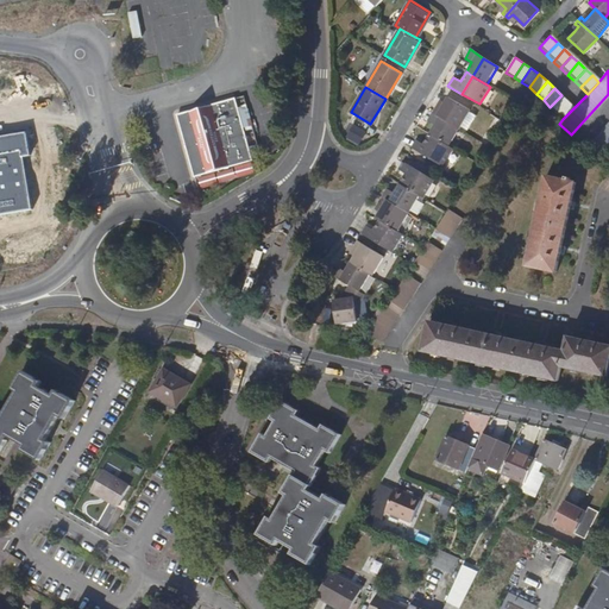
[(245,95),(236,98),(251,154),(261,150),(245,95)]
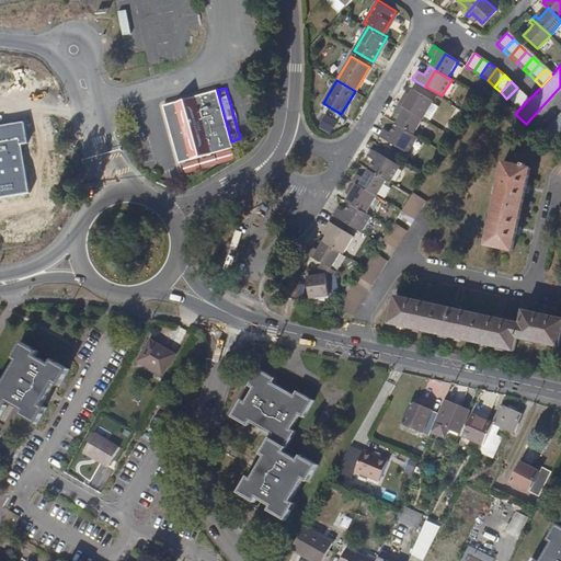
[(513,104),(523,93),(517,88),(506,99),(513,104)]
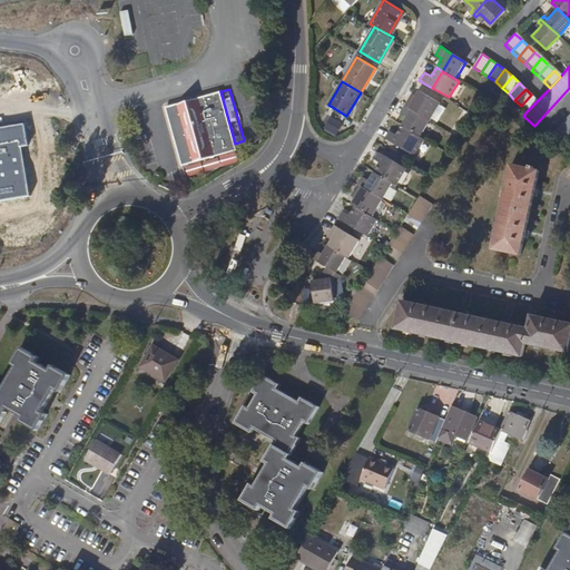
[(409,98),(404,106),(418,112),(428,95),(420,90),(416,96),(413,100),(409,98)]
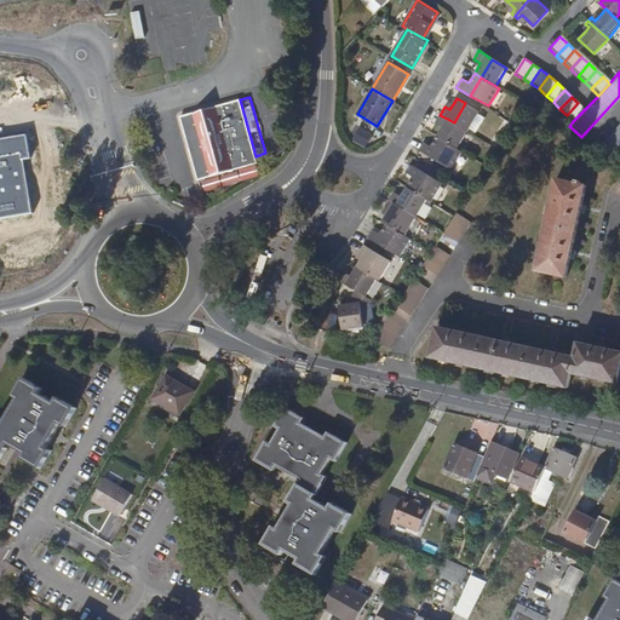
[(240,99),(182,116),(199,179),(258,164),(256,156),(240,99)]
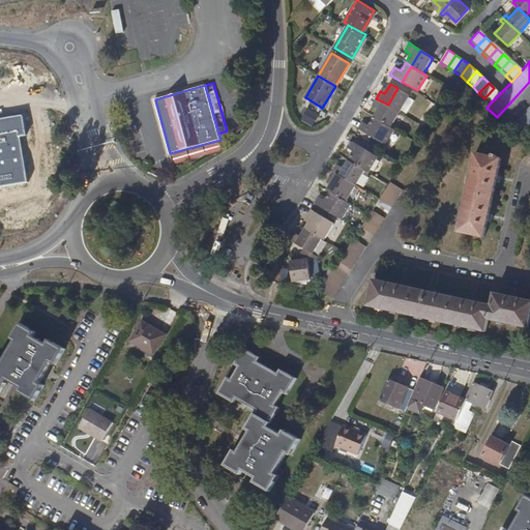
[(388,105),(402,113),(411,96),(398,88),(388,105)]
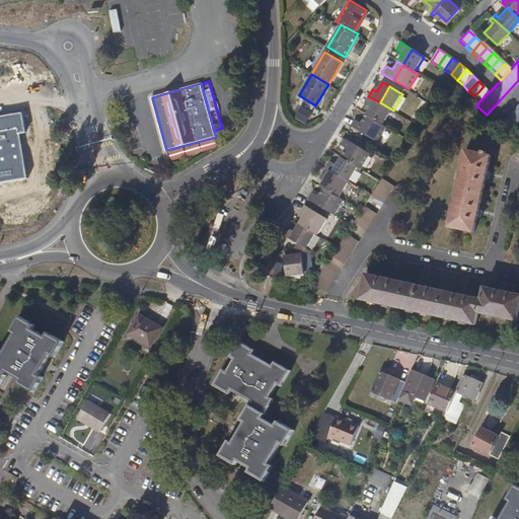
[(479,101),(490,91),(484,86),(474,96),(479,101)]
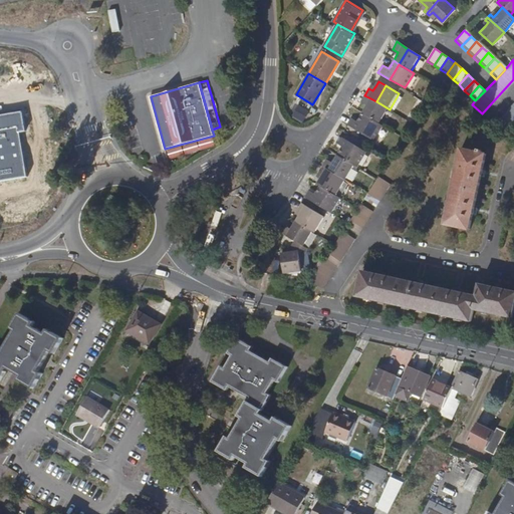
[(376,101),(364,95),(360,101),(366,105),(361,113),(367,116),(376,101)]
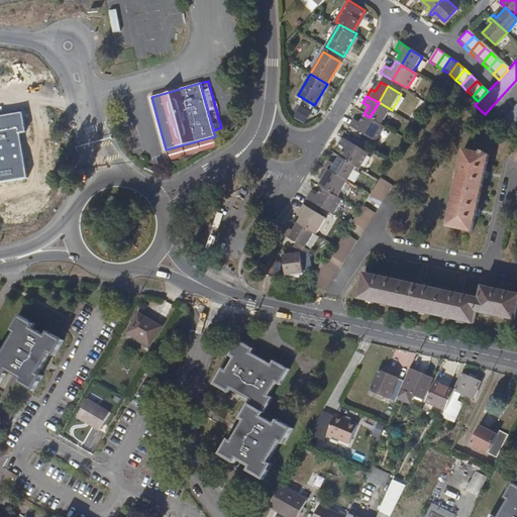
[(301,102),(295,115),(306,121),(312,107),(301,102)]
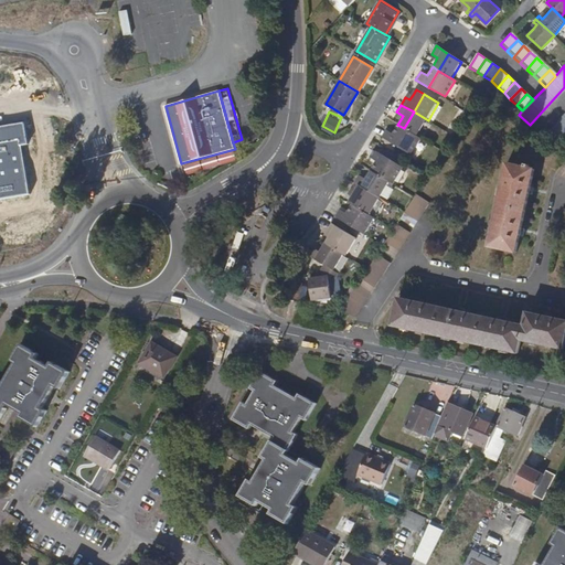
[(404,128),(418,137),(428,120),(414,112),(404,128)]
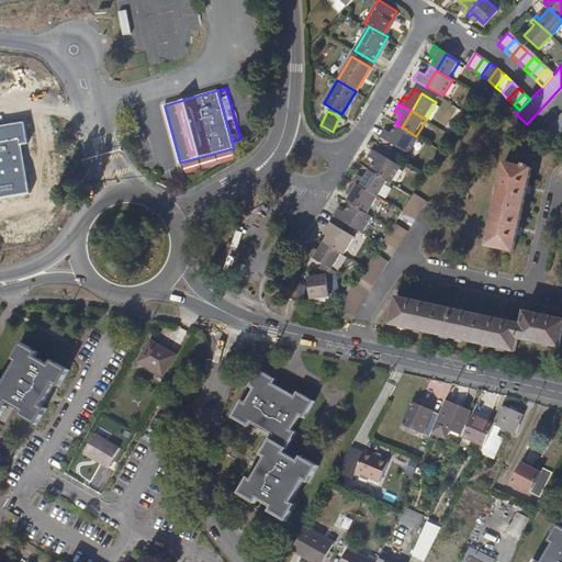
[(561,134),(561,111),(539,135),(551,146),(561,134)]
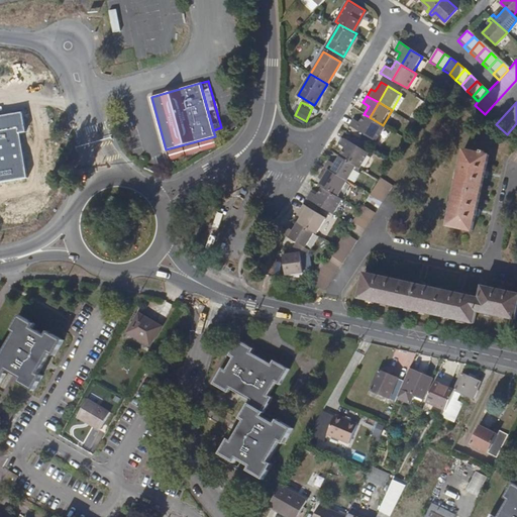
[(23,112),(0,115),(0,130),(19,127),(20,133),(26,132),(23,112)]
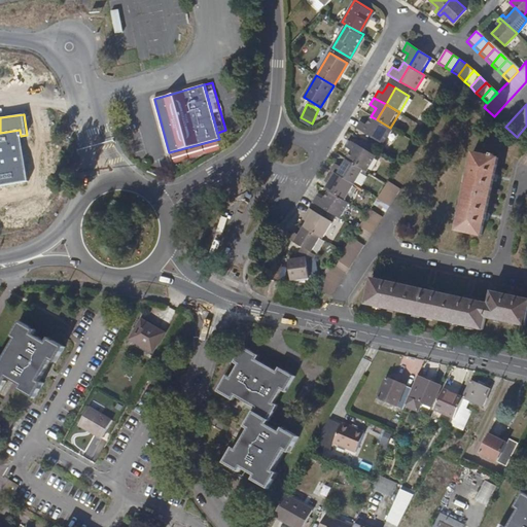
[(377,119),(371,116),(366,124),(360,120),(355,128),(367,135),(377,119)]
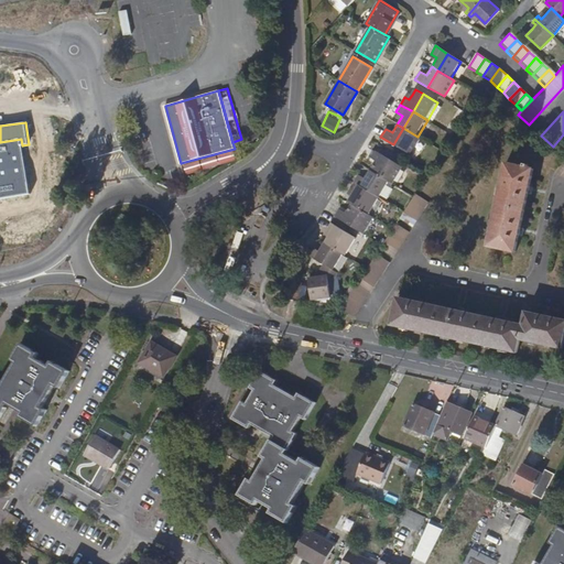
[(410,154),(420,138),(418,137),(403,128),(393,144),(410,154)]
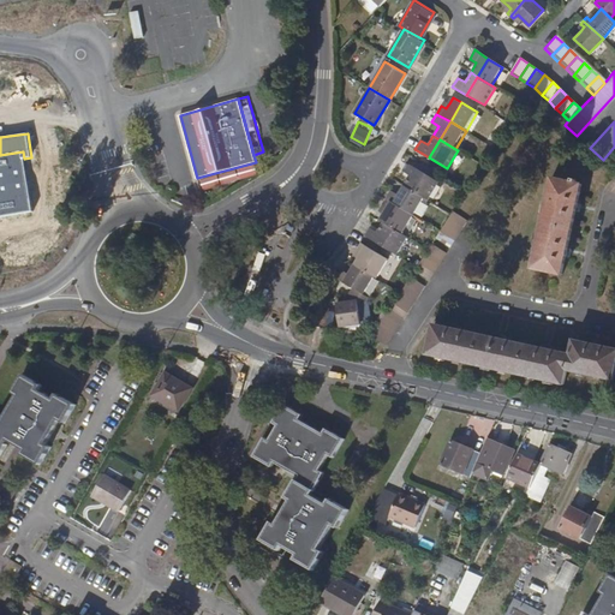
[(0,155),(0,216),(34,212),(24,159),(23,151),(0,155)]
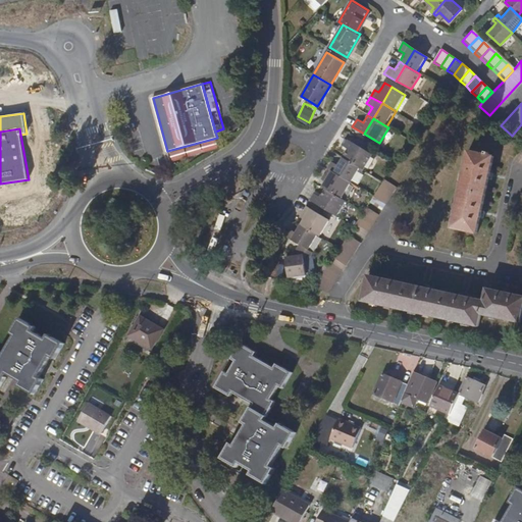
[(348,159),(358,144),(355,142),(346,137),(342,143),(348,147),(343,156),(348,159)]
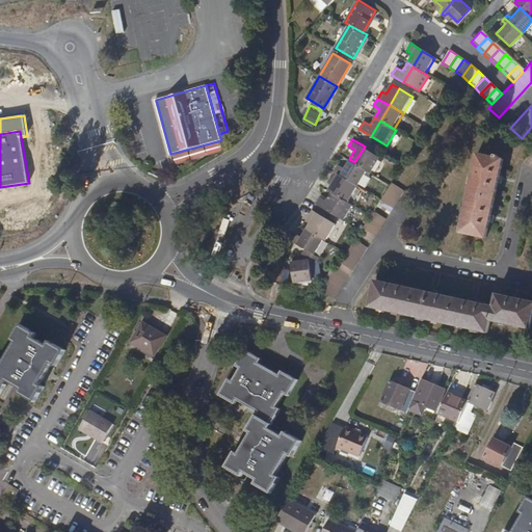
[(365,147),(373,152),(375,149),(366,143),(365,147)]
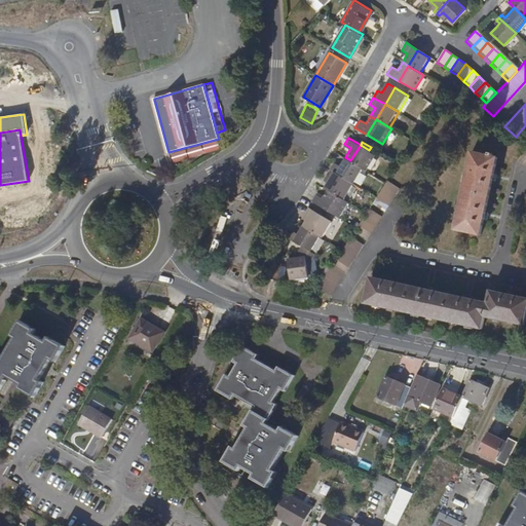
[(350,160),(367,171),(376,154),(369,150),(361,145),(350,160)]
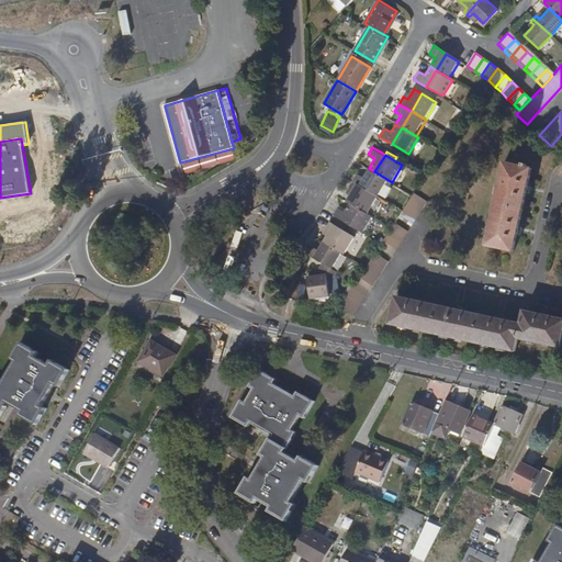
[(486,244),(514,250),(532,167),(527,165),(528,163),(525,161),(524,165),(506,160),(486,244)]
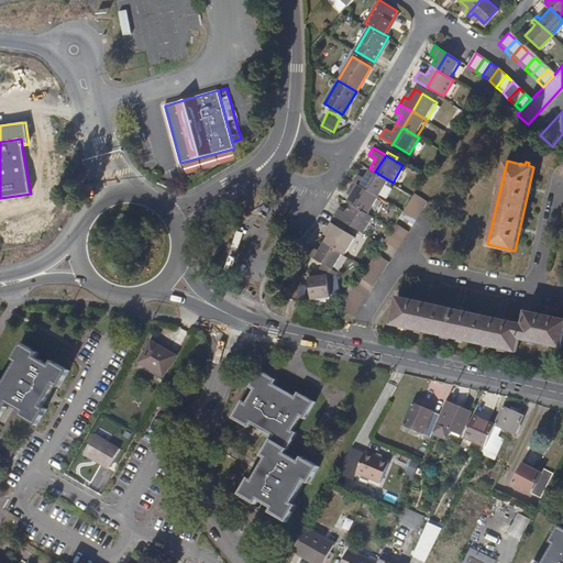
[(375,172),(370,168),(365,175),(359,172),(353,179),(366,188),(375,172)]
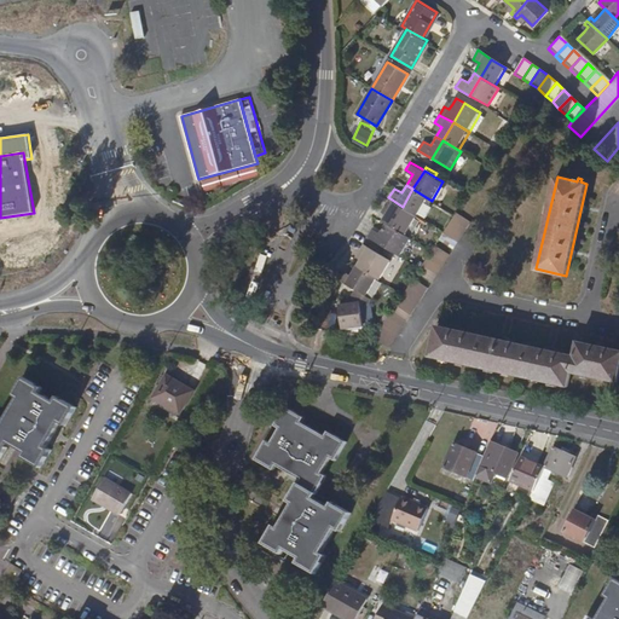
[(418,215),(421,218),(432,201),(412,189),(403,207),(418,215)]
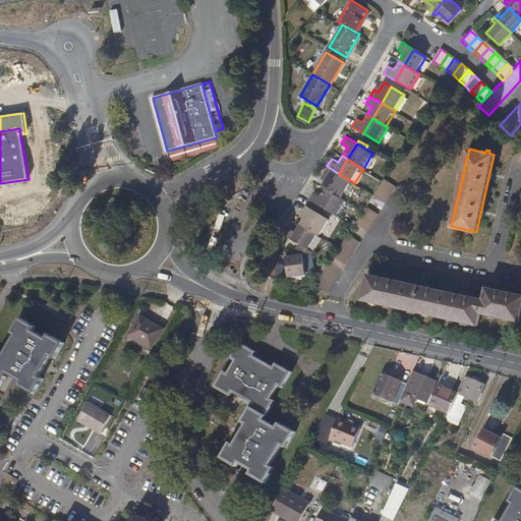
[(339,174),(327,166),(323,172),(327,174),(324,179),(321,185),(324,187),(329,190),(339,174)]
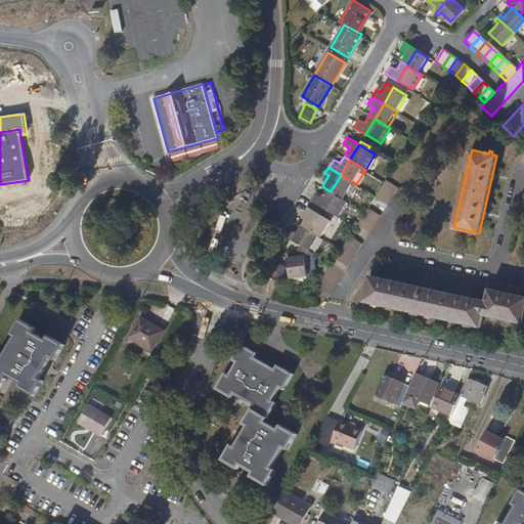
[(331,191),(344,200),(354,182),(341,175),(331,191)]
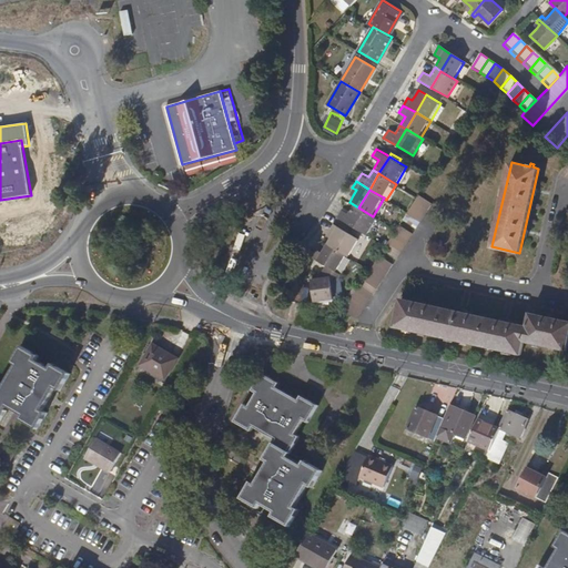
[(407,212),(403,219),(416,227),(432,203),(419,194),(417,196),(407,212)]
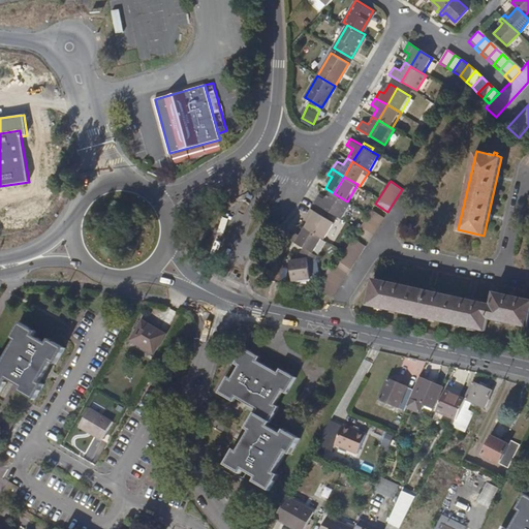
[(313,203),(324,210),(334,193),(329,190),(322,199),(316,196),(313,203)]
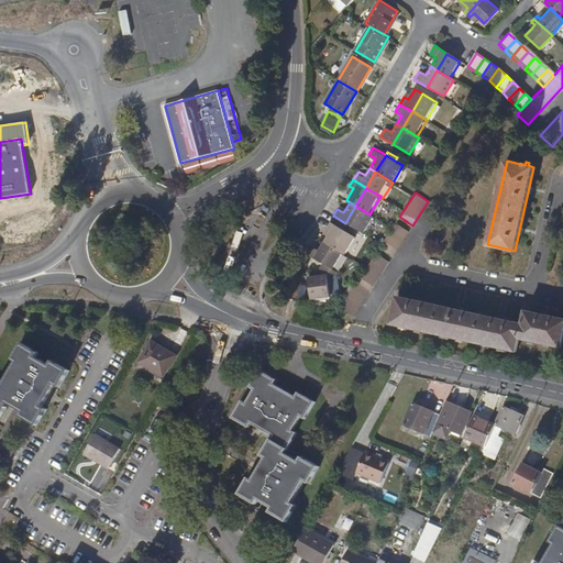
[(345,223),(363,233),(373,217),(370,214),(355,206),(345,223)]
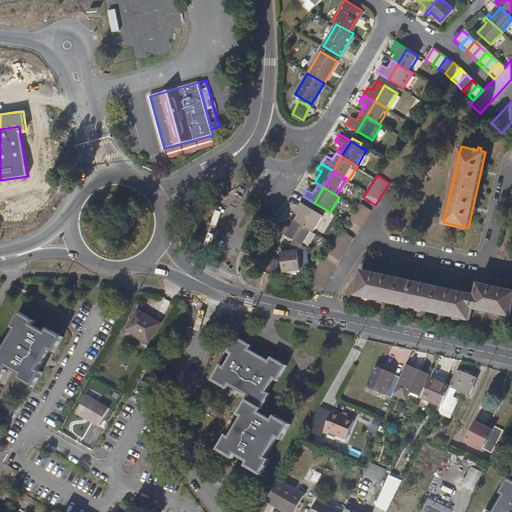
[(297,215),(293,220),(294,220),(300,224),(310,209),(299,202),(296,208),(300,211),(297,215)]
